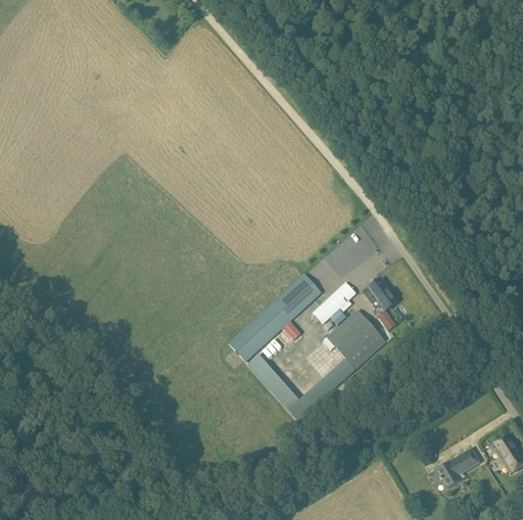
[(322,292),(303,273),(228,342),(246,361),(321,292),(322,292)]
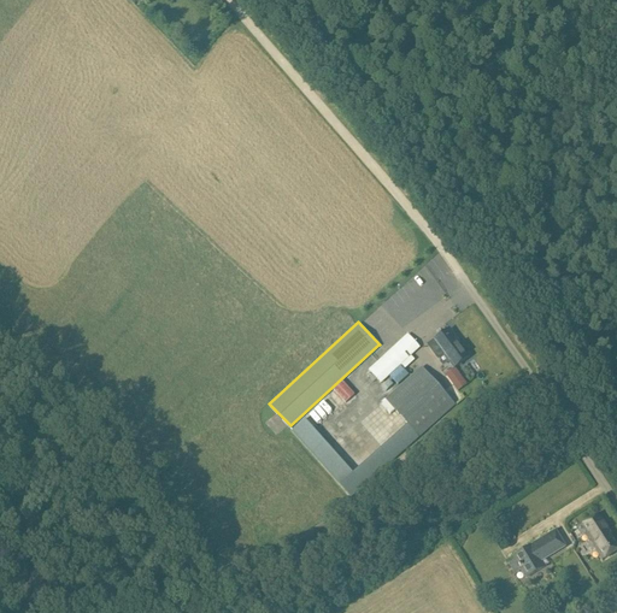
[(470,354),(451,328),(435,340),(428,345),(438,357),(439,355),(444,363),(450,359),(454,366),(470,354)]
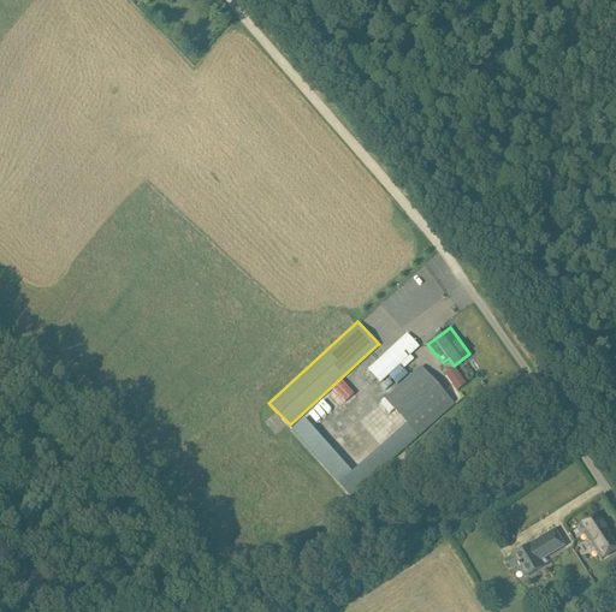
[(419,344),(407,331),(368,367),(380,380),(413,350),(419,344)]
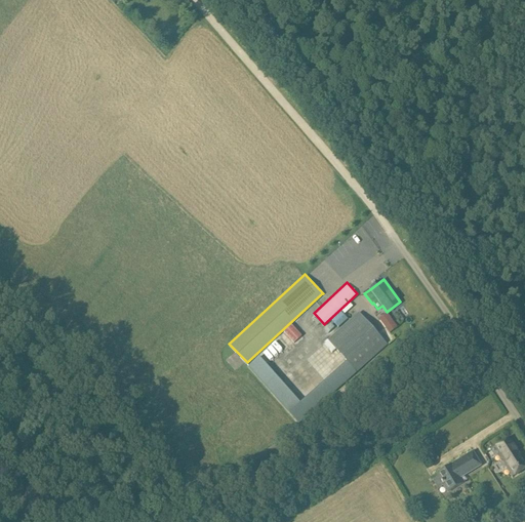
[(388,343),(359,310),(328,337),(357,370),(388,343)]
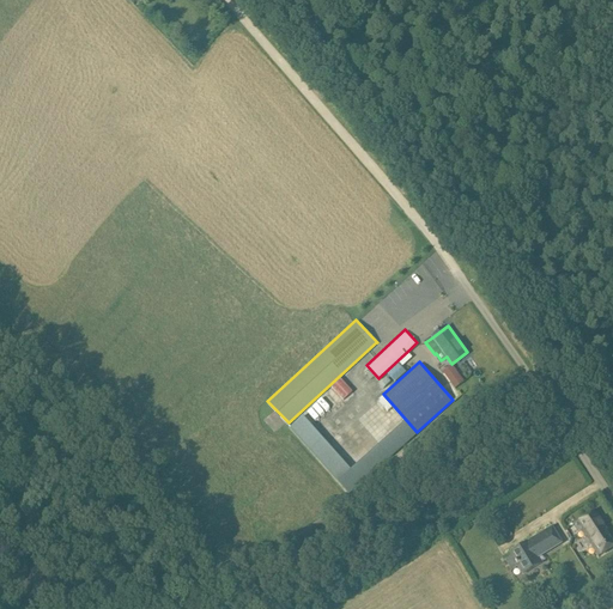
[(465,379),(459,371),(449,378),(454,387),(465,379)]
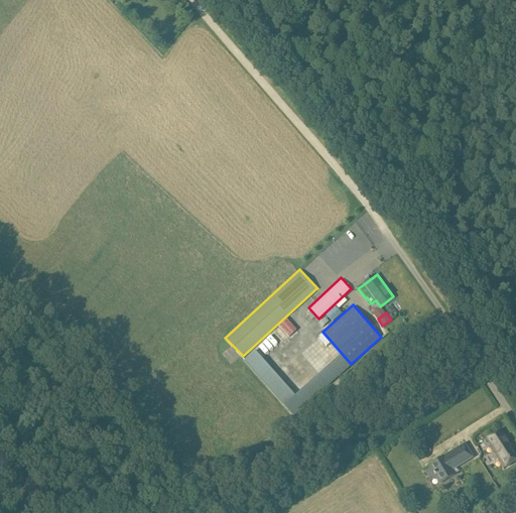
[(284,374),(293,383),(298,379),(289,369),(284,374)]
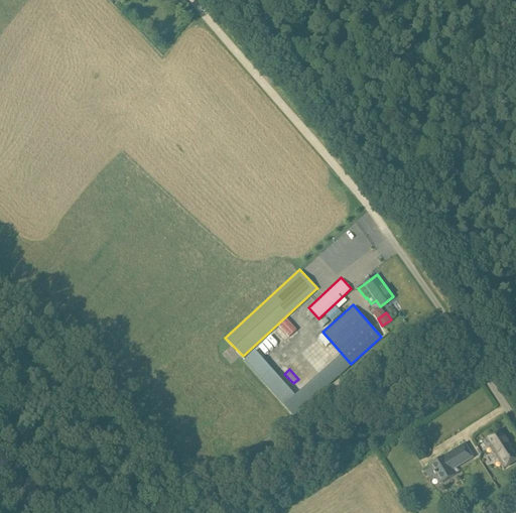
[(508,440),(501,427),(485,438),(504,467),(515,459),(515,449),(510,439),(508,440)]
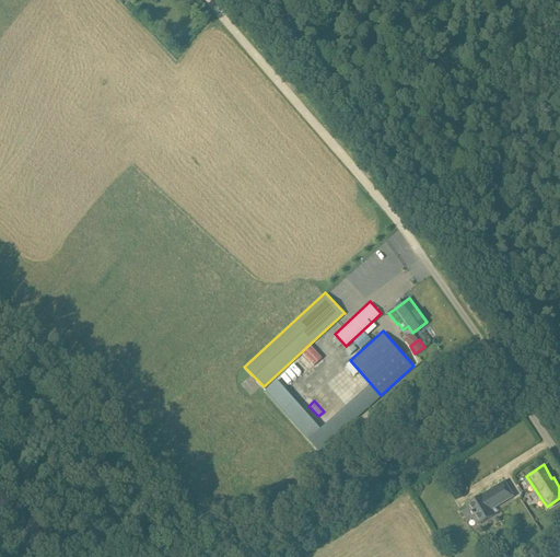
[(513,495),(505,482),(467,505),(478,523),(494,513),(491,508),(513,495)]
